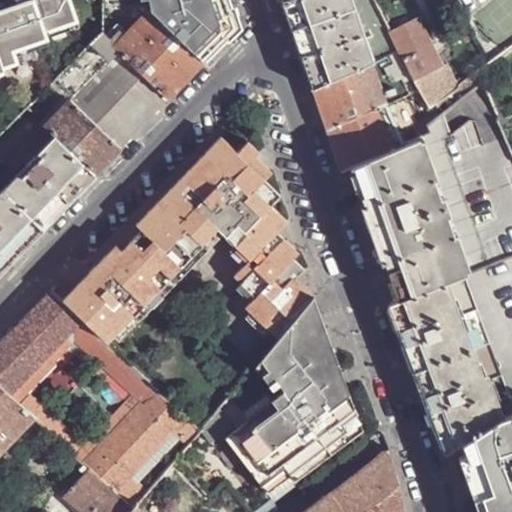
[(0,79),(10,76),(9,72),(23,67),(21,60),(55,49),(53,42),(51,37),(71,30),(69,23),(81,19),(75,1),(79,0),(27,0),(2,9),(4,14),(0,15),(0,79)]
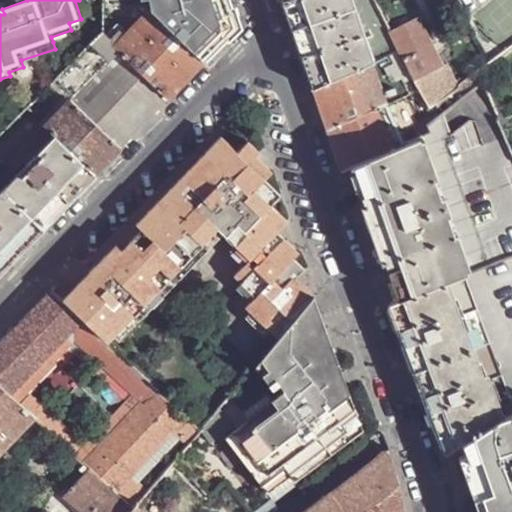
[(102,0),(103,0),(132,1),(141,0),(148,0),(150,10),(204,61),(237,26),(228,0),(102,0)]
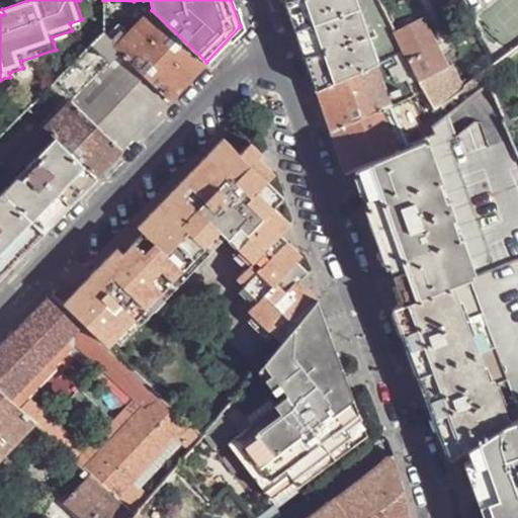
[(152,10),(150,0),(143,0),(134,1),(104,0),(103,30),(103,31),(117,46),(152,10)]
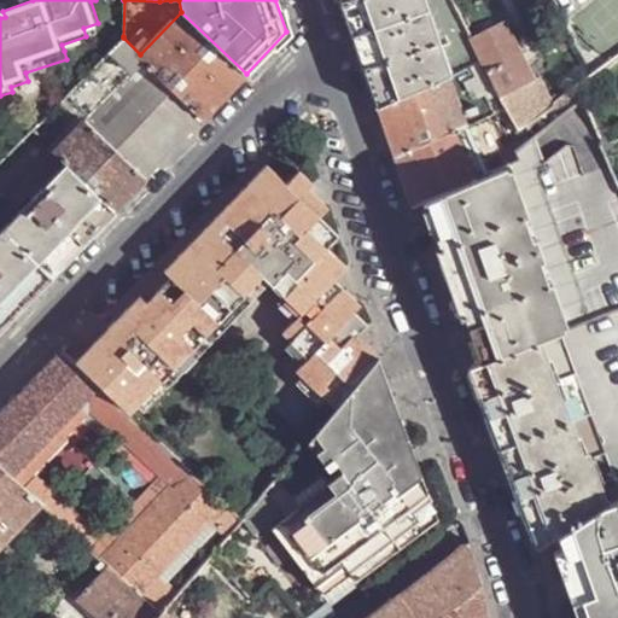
[(450,80),(454,79),(471,71),(487,65),(473,38),(459,9),(454,0),(342,0),(345,11),(349,10),(367,63),(363,65),(371,82),(374,81),(384,108),(450,80)]
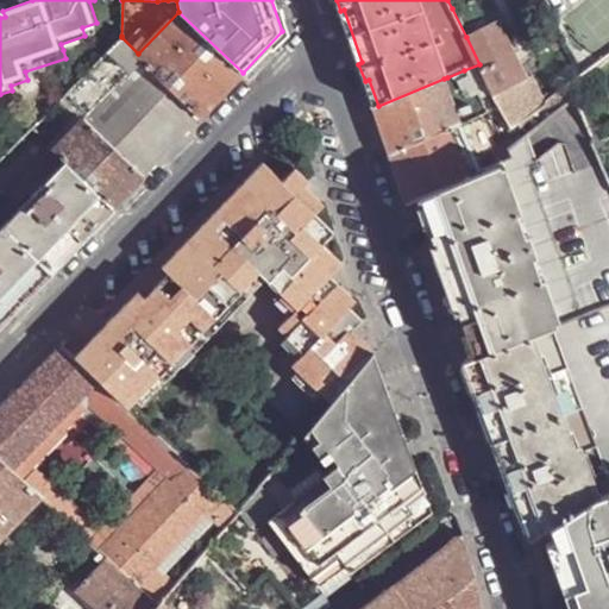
[(199,117),(243,73),(179,12),(138,54),(137,56),(142,61),(199,117)]
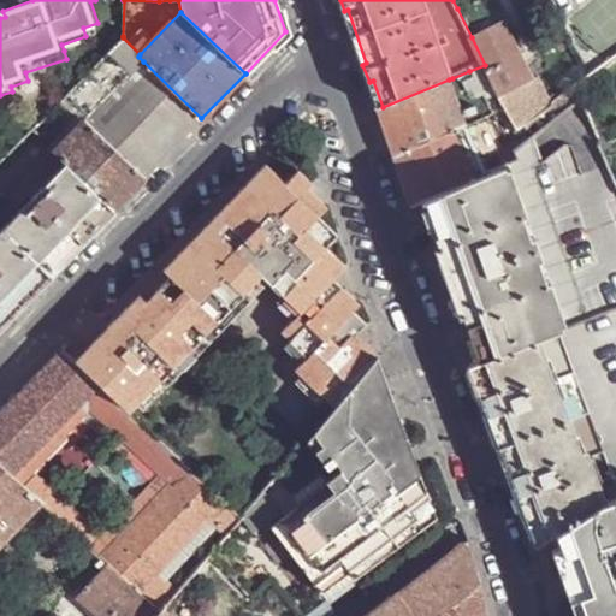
[(552,105),(539,77),(533,80),(504,22),(472,37),(485,65),(502,96),(508,111),(519,130),(552,105)]
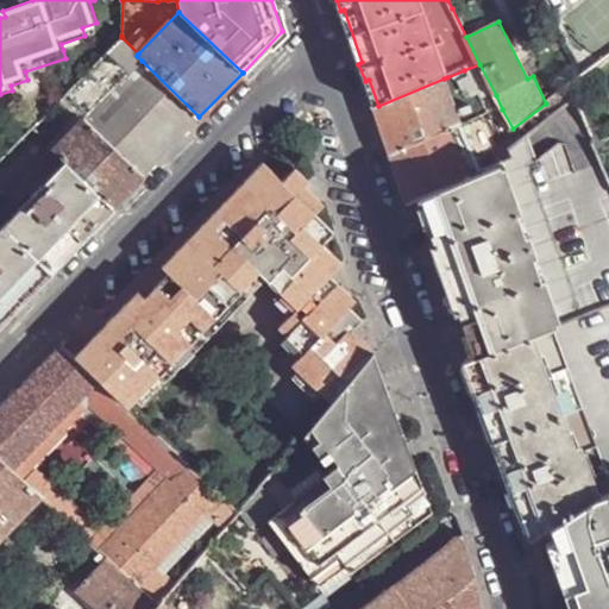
[(85,36),(86,39),(100,35),(96,23),(82,27),(85,36)]
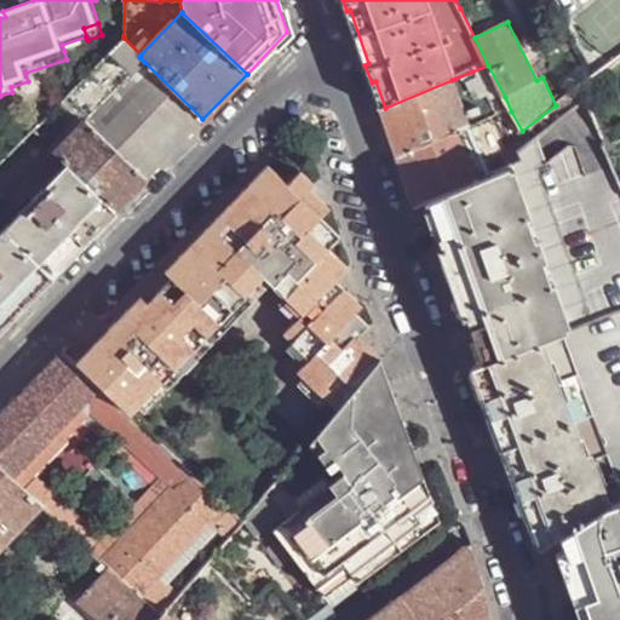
[(62,45),(64,51),(89,44),(87,40),(86,36),(62,45)]
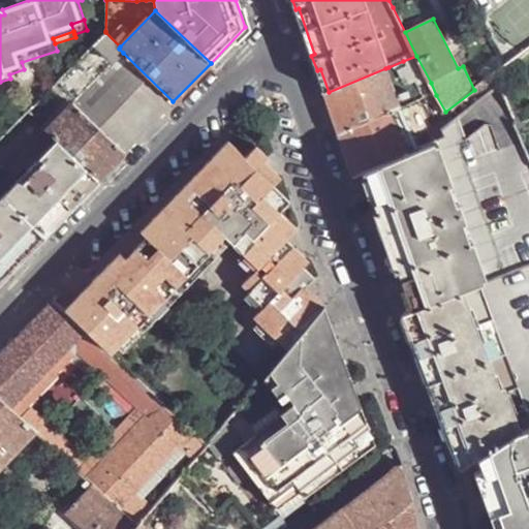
[(120,47),(105,32),(88,50),(106,68),(123,53),(119,49),(120,47)]
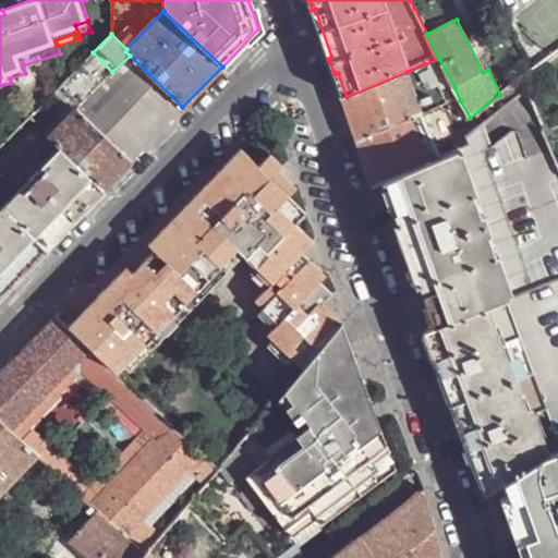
[(182,107),(130,56),(112,72),(93,52),(29,117),(48,134),(74,106),(132,160),(182,107)]
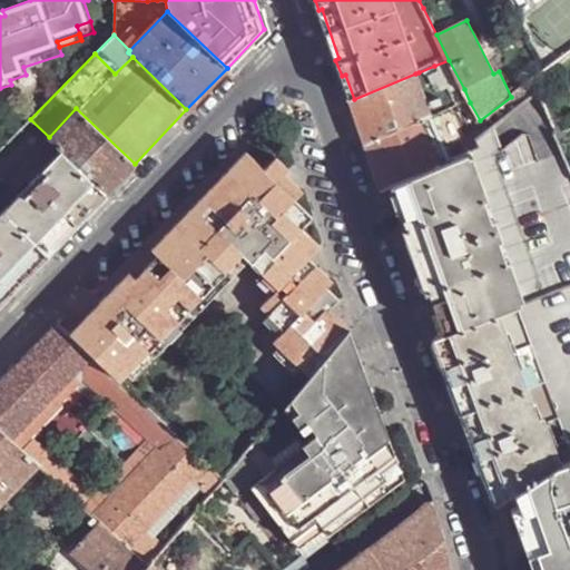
[(365,146),(432,118),(415,74),(354,99),(350,100),(365,146)]
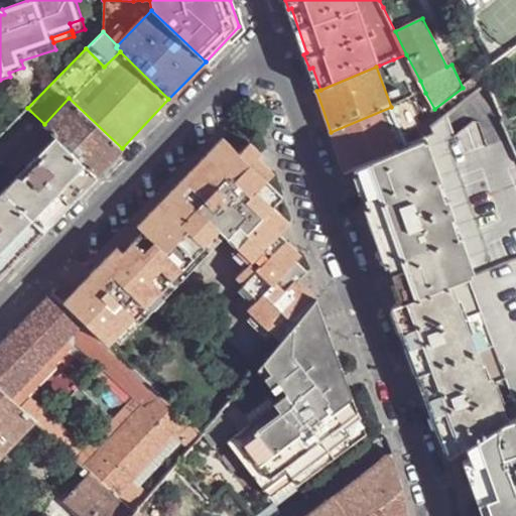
[(475,274),(515,257),(515,144),(506,123),(490,86),(488,83),(432,129),(435,135),(428,138),(475,274)]
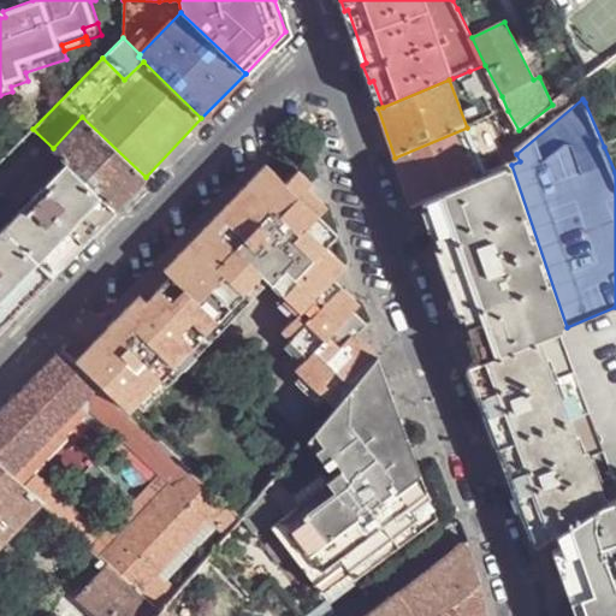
[(146,177),(82,117),(53,148),(71,165),(116,208),(146,177)]
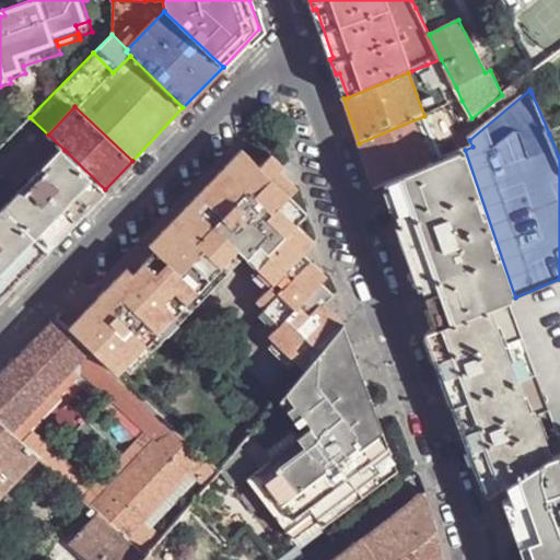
[(359,143),(374,187),(384,183),(442,159),(424,116),(359,143)]
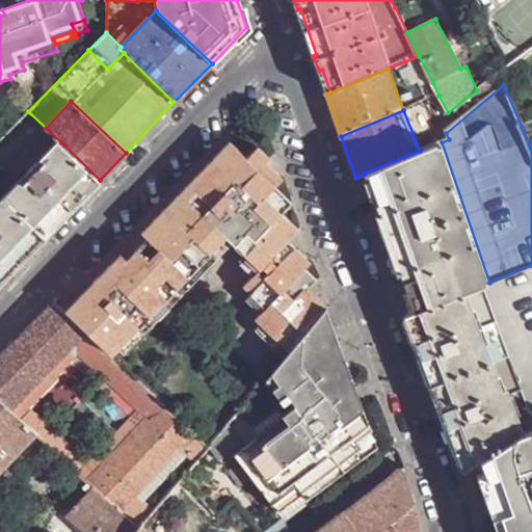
[(0,205),(61,142),(46,128),(28,111),(25,114),(0,138),(0,205)]
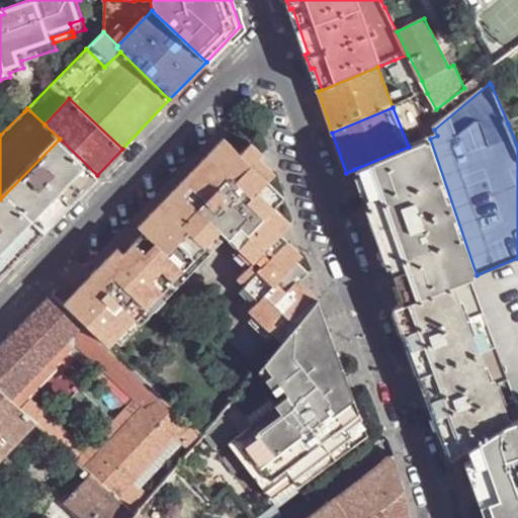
[(517,118),(508,123),(517,145),(517,118)]
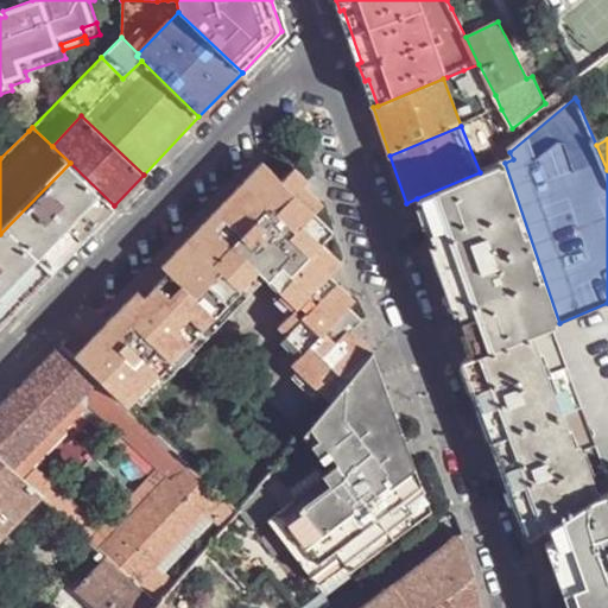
[(0,322),(14,308),(1,296),(16,282),(29,293),(114,206),(70,163),(0,234),(0,322)]
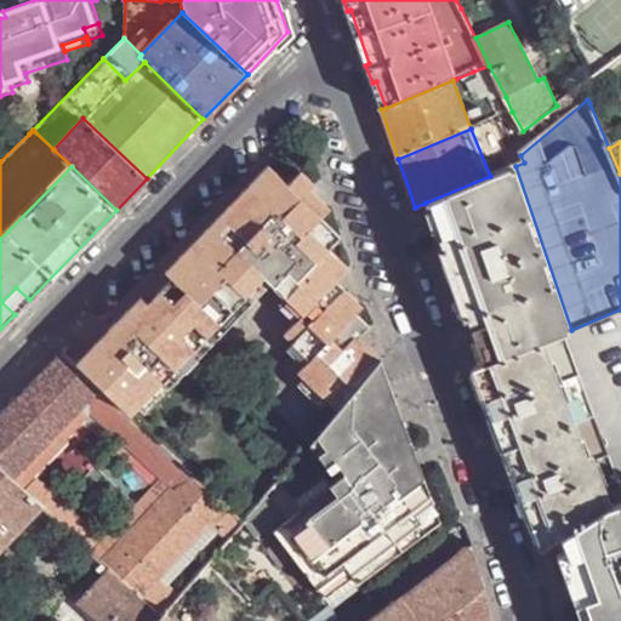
[(490,176),(426,203),(454,286),(471,280),(477,297),(460,303),(480,365),(542,342),(569,331),(571,330),(516,166),(490,176)]
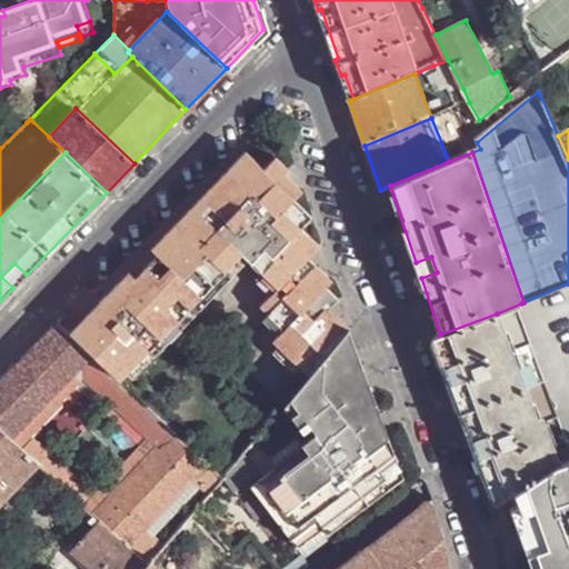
[(309,378),(349,330),(329,310),(337,301),(326,290),(332,283),(309,260),(318,249),(300,231),(310,220),(293,203),(301,193),(285,175),(288,172),(275,159),(262,172),(243,155),(150,251),(157,258),(135,280),(128,276),(70,336),(92,356),(120,383),(126,377),(120,370),(235,251),(241,257),(267,281),(277,291),(273,295),(259,309),(267,317),(282,332),(278,338),(272,345),(278,349),(299,369),(309,378)]
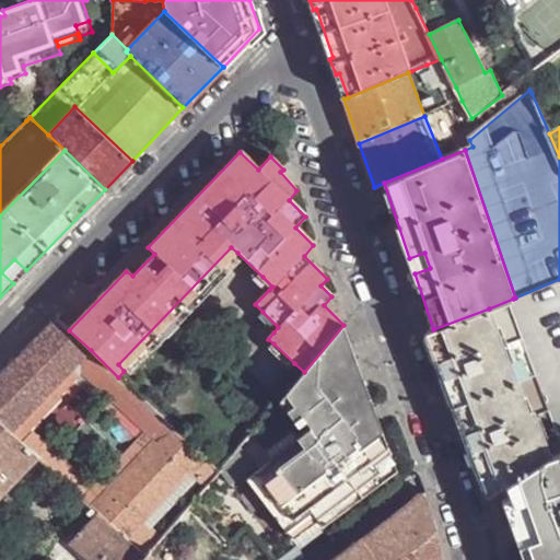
[(118,364),(124,371),(237,253),(231,247),(118,364)]
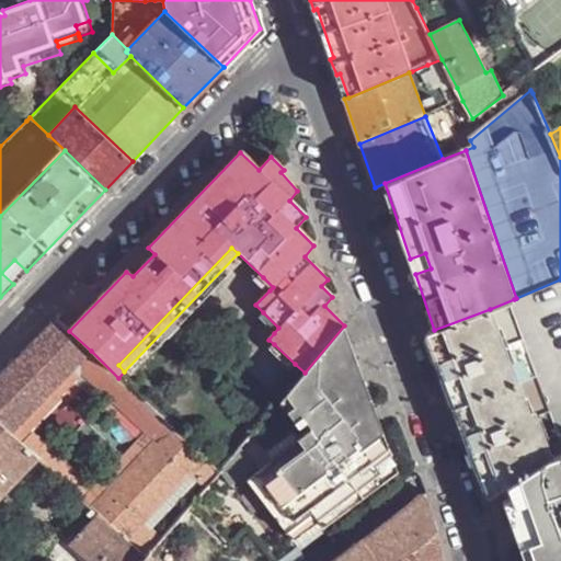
[(425,253),(410,259),(415,274),(431,268),(425,253)]
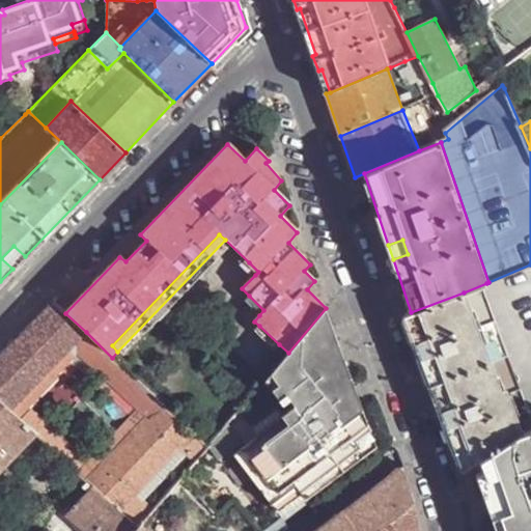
[(1,258),(12,269),(25,256),(14,246),(1,258)]
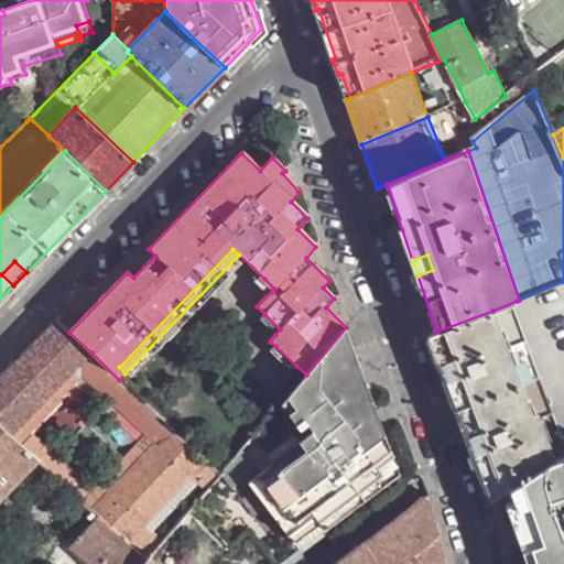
[(274,289),(264,279),(261,283),(271,292),(274,289)]
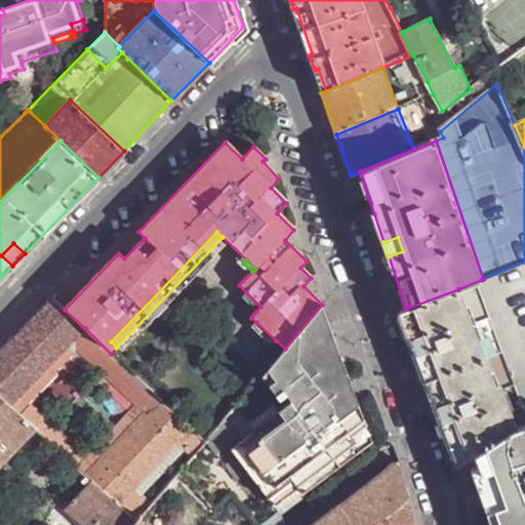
[(512,430),(524,420),(524,395),(481,280),(458,289),(495,387),(499,385),(511,414),(508,416),(512,430)]
